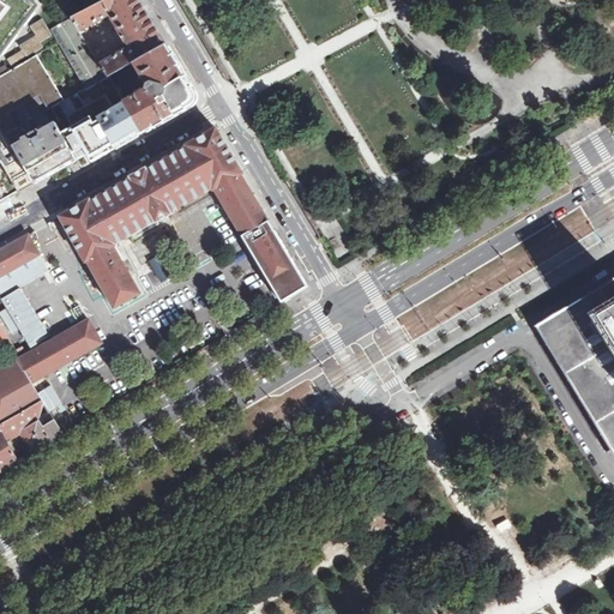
[(0,0),(0,1),(7,7),(0,17),(0,53),(36,6),(36,4),(30,0),(0,0)]
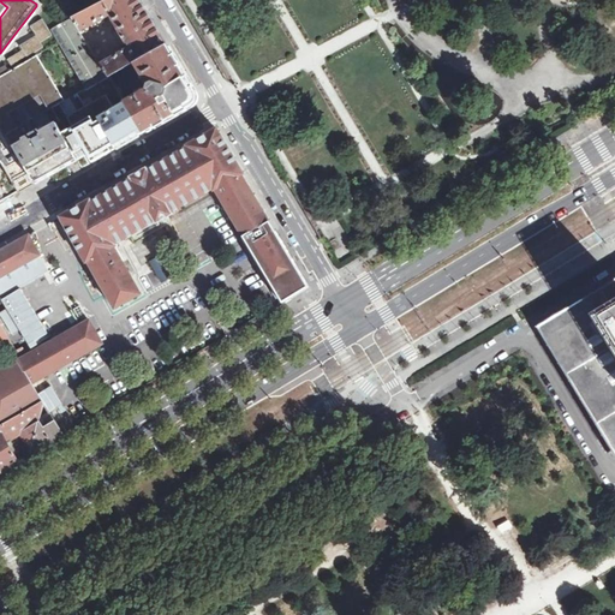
[(111,16),(129,48),(102,64),(109,77),(135,61),(166,45),(139,0),(106,0),(75,17),(81,31),(111,16)]
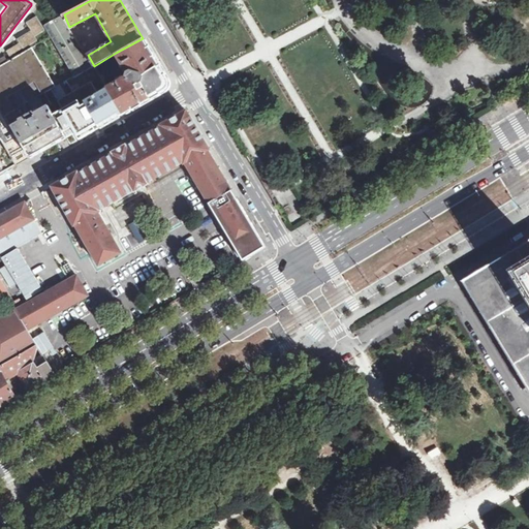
[(94,66),(88,55),(84,57),(67,28),(69,27),(64,14),(44,25),(59,52),(74,78),(94,66)]
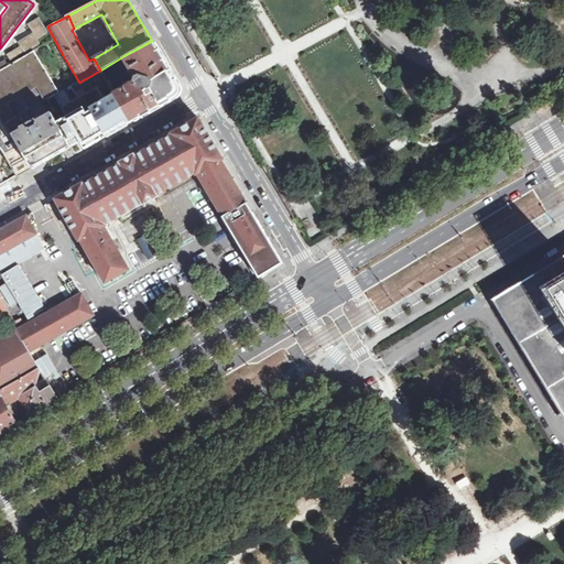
[(114,94),(129,122),(175,97),(179,84),(152,41),(123,56),(136,77),(134,82),(114,94)]
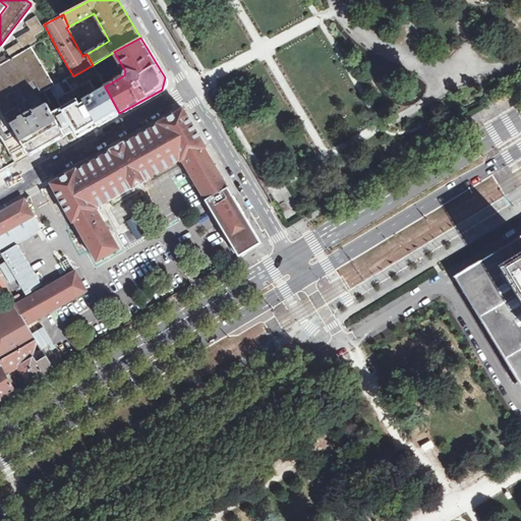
[(0,65),(0,102),(1,104),(0,104),(0,107),(10,124),(12,124),(31,157),(57,141),(60,147),(119,113),(105,87),(93,65),(73,76),(58,51),(39,62),(31,48),(0,65)]
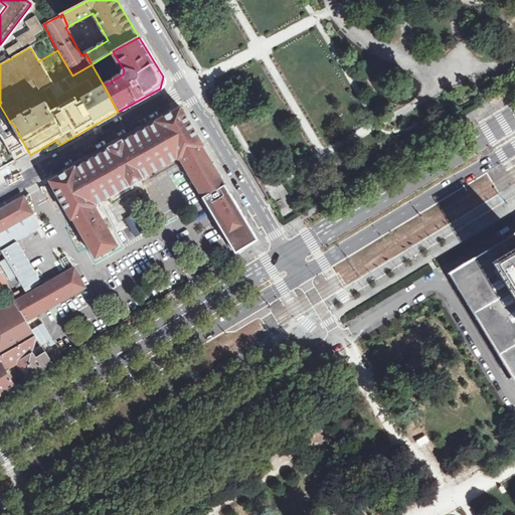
[(0,135),(15,161),(17,162),(30,155),(12,123),(10,123),(0,106),(0,103),(1,103),(0,101),(0,135)]
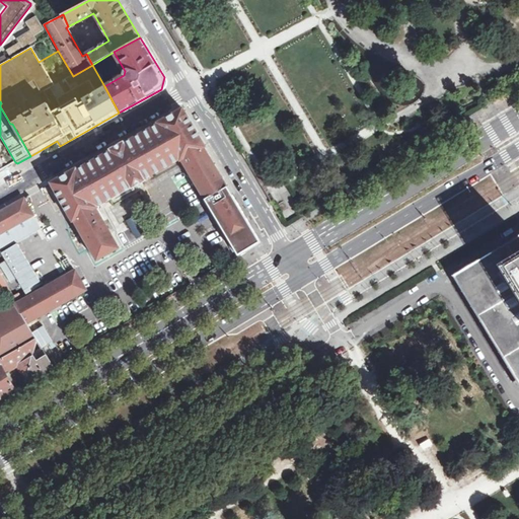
[(238,255),(261,242),(205,148),(206,147),(183,108),(158,123),(159,124),(125,143),(124,142),(110,149),(112,151),(77,170),(76,168),(52,182),(73,222),(75,221),(89,246),(93,254),(97,261),(120,247),(109,230),(104,220),(97,208),(98,208),(97,206),(132,187),(132,189),(146,180),(145,179),(179,160),(180,161),(182,160),(198,186),(203,194),(234,246),(235,246),(238,252),(237,253),(238,255)]
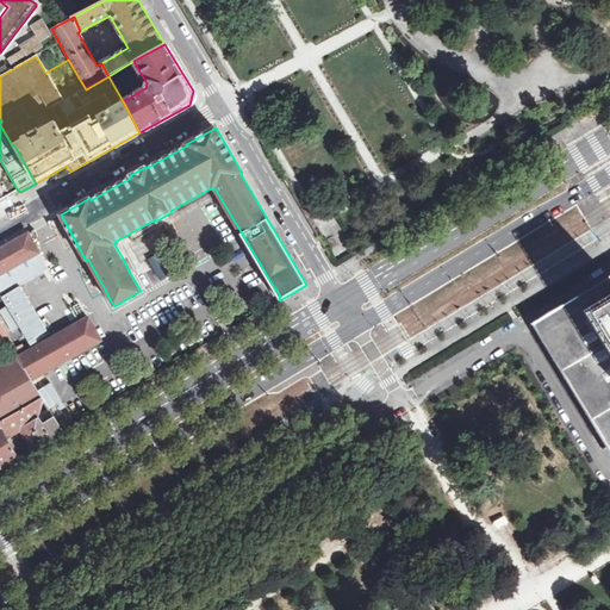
[(238,228),(232,218),(228,221),(234,231),(238,228)]
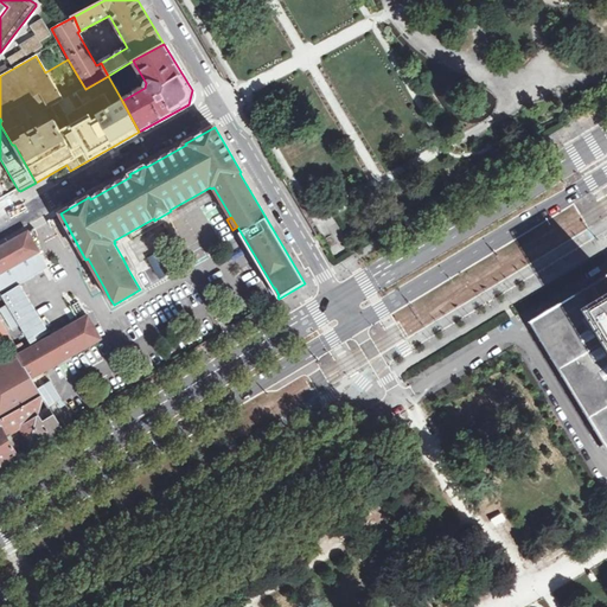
[(0,272),(39,250),(32,240),(29,232),(0,248),(0,272)]
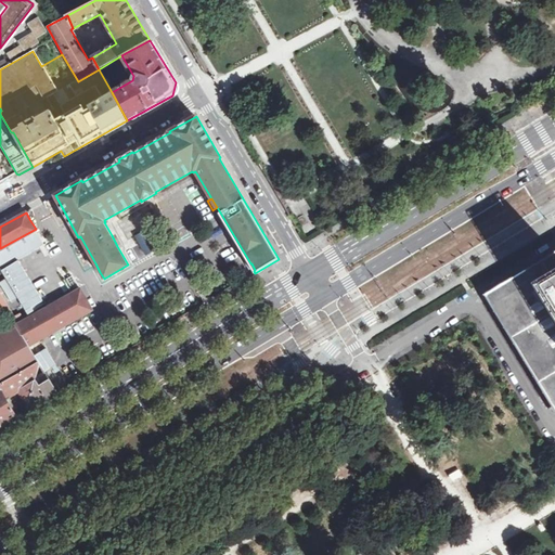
[(115,234),(112,235),(117,246),(120,244),(115,234)]
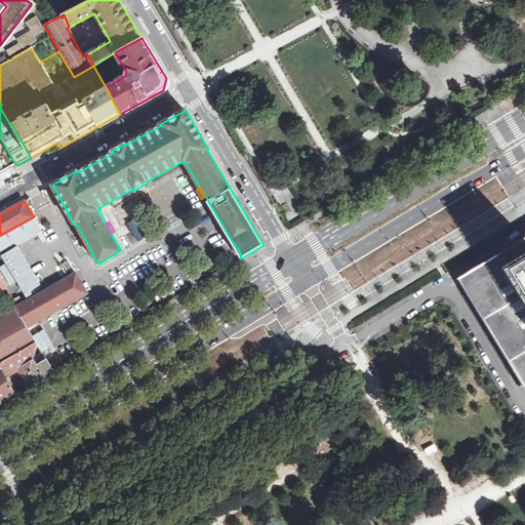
[(524,244),(465,281),(524,379),(524,244)]
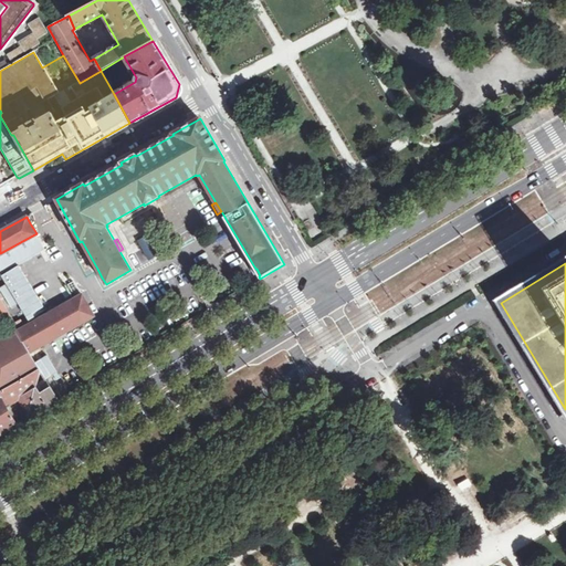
[(16,331),(29,353),(94,315),(83,294),(18,329),(16,331)]
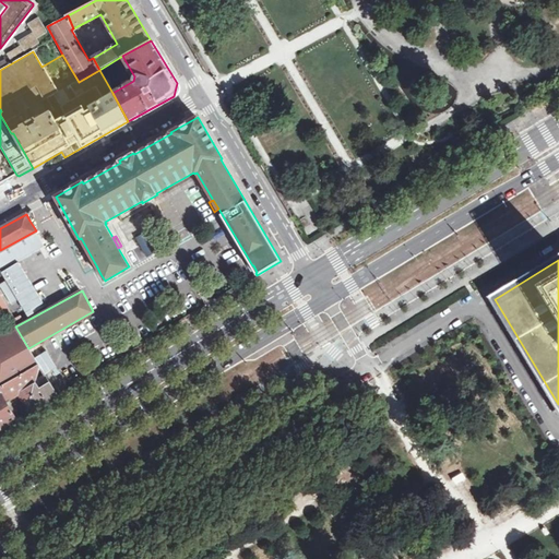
[(15,326),(18,325),(0,296),(0,311),(2,314),(11,330),(15,326)]
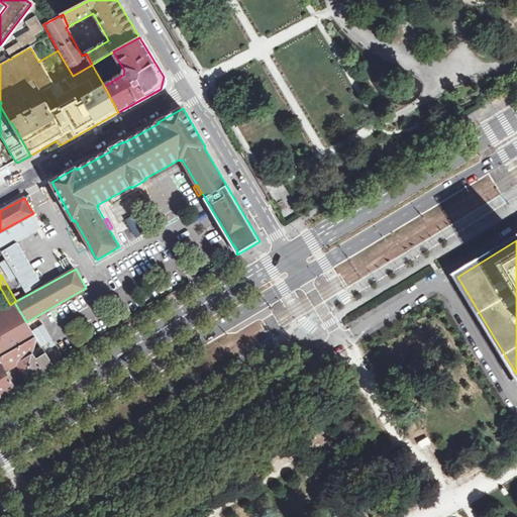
[(0,357),(35,337),(26,322),(14,302),(10,305),(0,310),(0,357)]
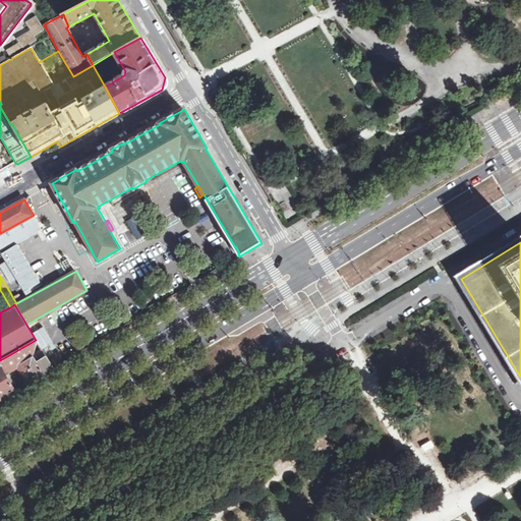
[(17,365),(33,357),(37,341),(36,340),(0,360),(0,364),(1,367),(5,373),(18,366),(17,365)]
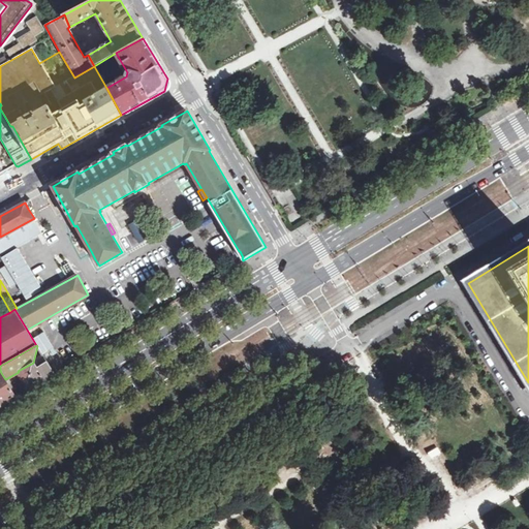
[(51,366),(56,374),(67,367),(60,356),(57,359),(58,362),(51,366)]
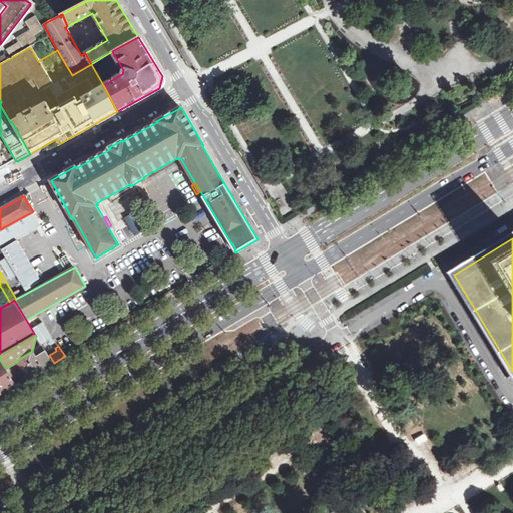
[(28,378),(54,363),(49,355),(45,351),(35,357),(32,352),(27,375),(28,378)]
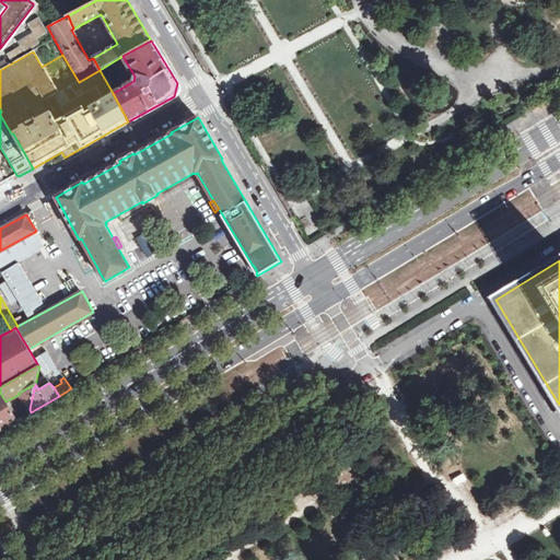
[(20,394),(30,409),(35,384),(19,393),(20,394)]
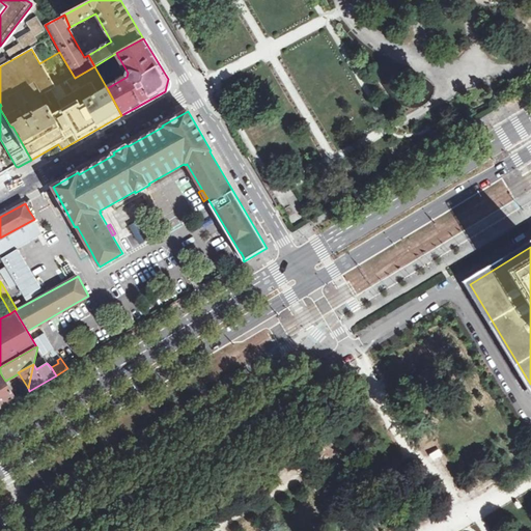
[(17,399),(14,394),(9,387),(5,381),(1,374),(0,374),(0,407),(1,409),(17,399)]
